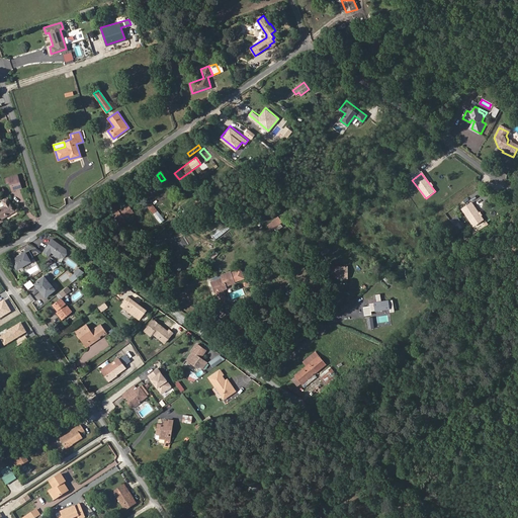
[(21,187),(17,175),(5,178),(6,179),(7,182),(9,182),(13,190),(21,187)]
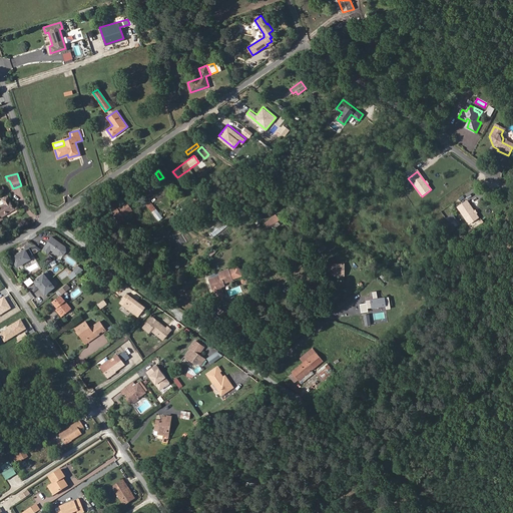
[(2,199),(4,203),(0,205),(0,220),(3,218),(2,217),(15,208),(7,196),(2,199)]
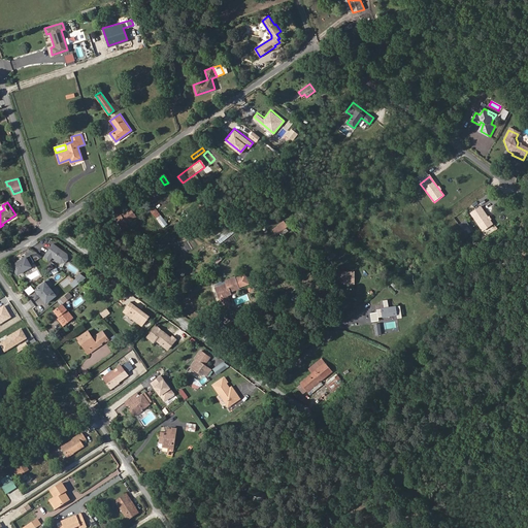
[(137,216),(130,206),(116,218),(124,229),(129,225),(128,223),(137,216)]
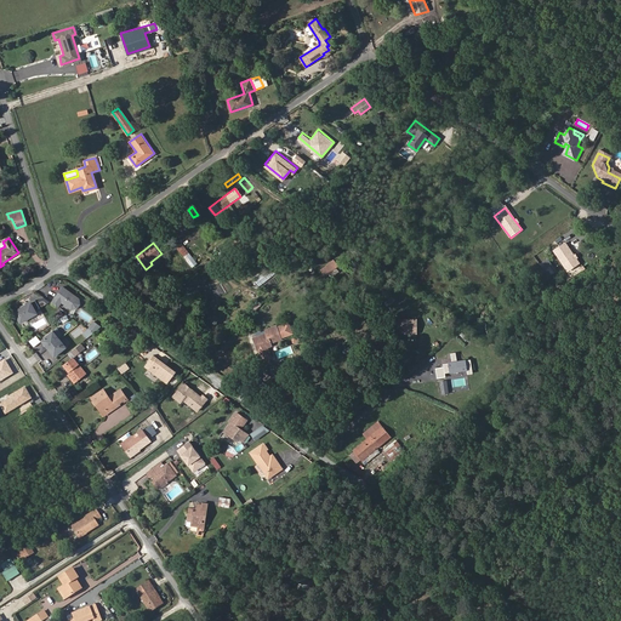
[(567,243),(554,250),(569,271),(580,262),(567,243)]
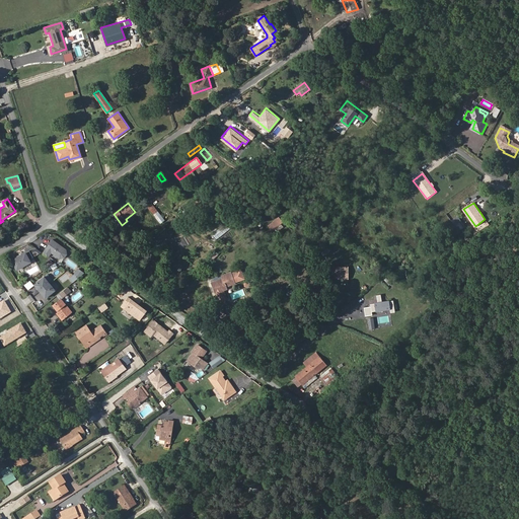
[(153,205),(148,208),(161,223),(165,219),(153,205)]
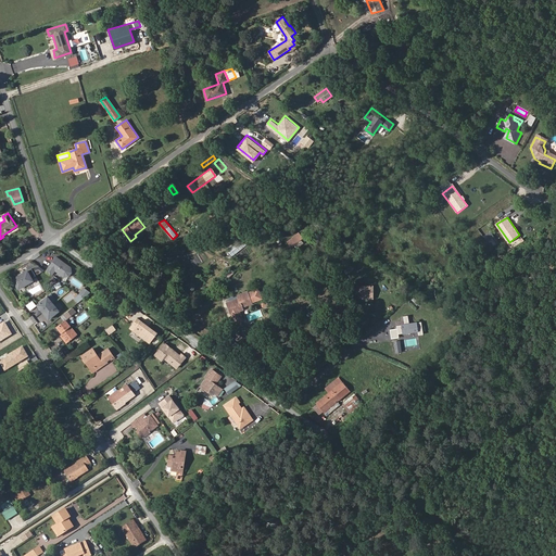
[(226,252),(231,257),(256,235),(252,229),(226,252)]
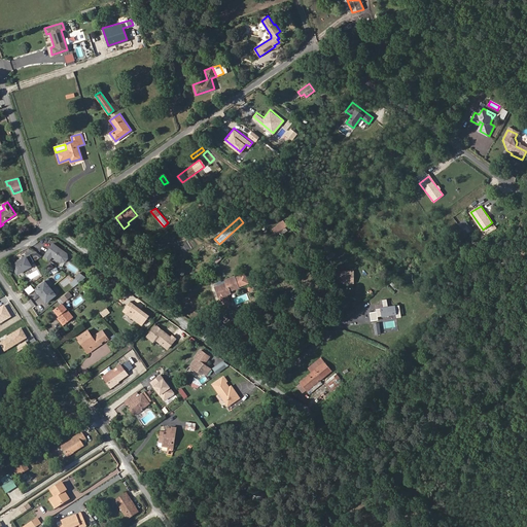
[(274,227),(279,236),(290,226),(284,219),(274,227)]
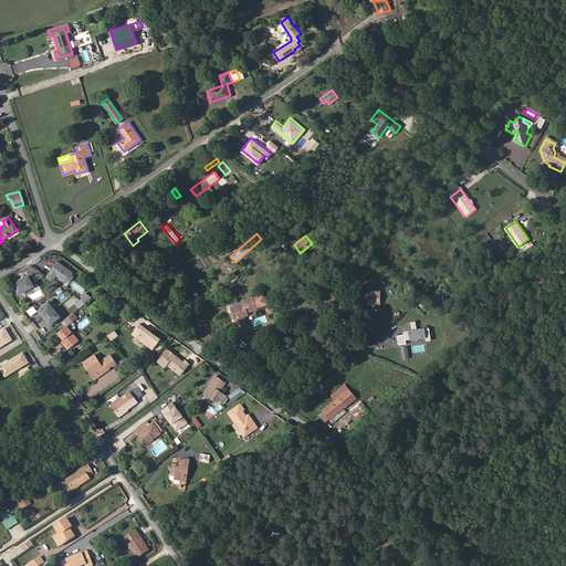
[(48,275),(53,280),(56,275),(65,282),(73,272),(58,261),(48,275)]
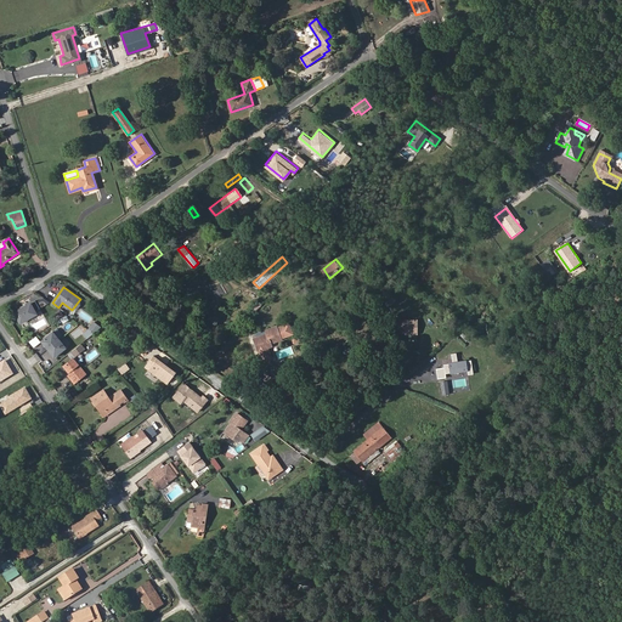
[(40,309),(35,300),(15,312),(21,322),(37,314),(35,311),(40,309)]
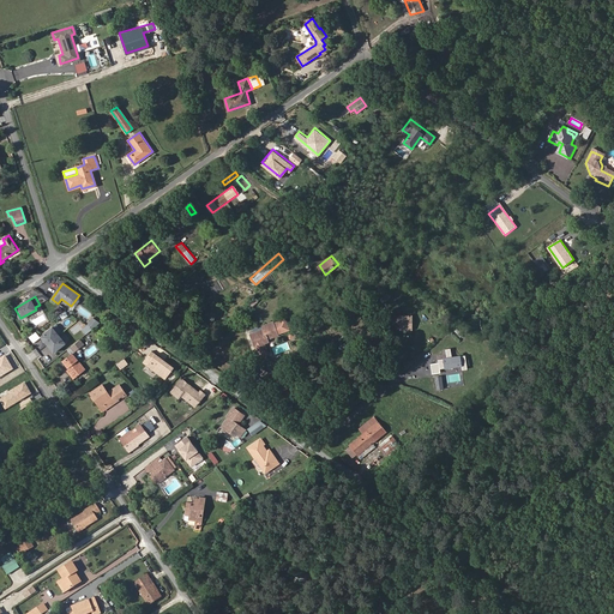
[(248,302),(252,307),(259,300),(256,296),(248,302)]
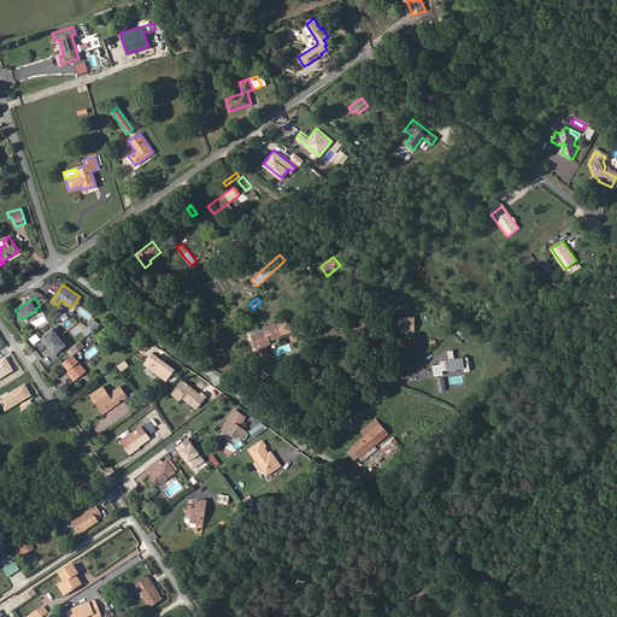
[(416,316),(404,315),(403,329),(413,330),(416,316)]
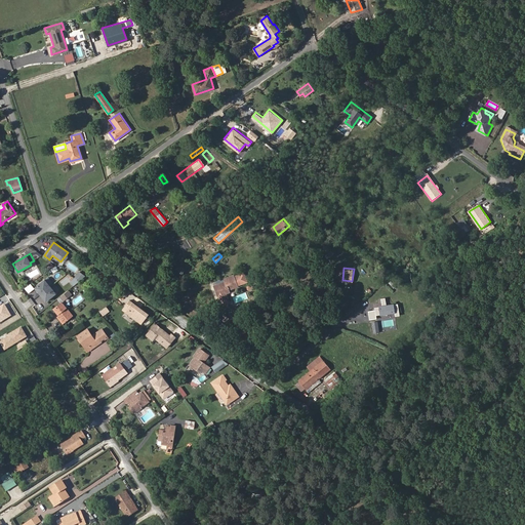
[(245,282),(242,274),(233,277),(233,276),(225,279),(226,281),(213,285),(221,306),(229,303),(226,293),(230,291),(229,289),(236,286),(236,285),(245,282)]
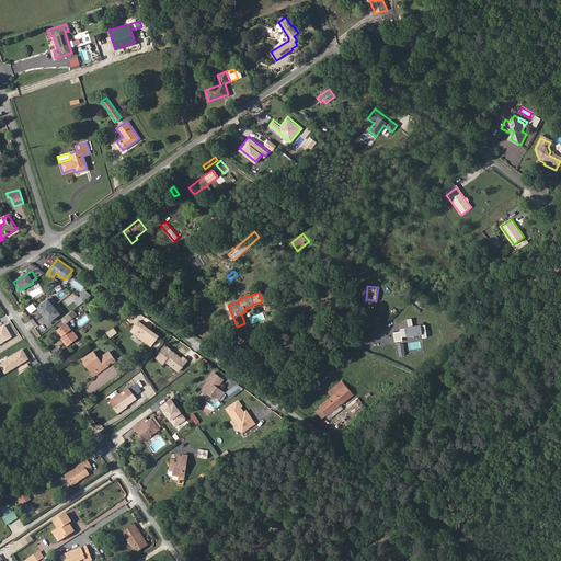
[(76,300),(79,306),(84,301),(81,296),(76,300)]
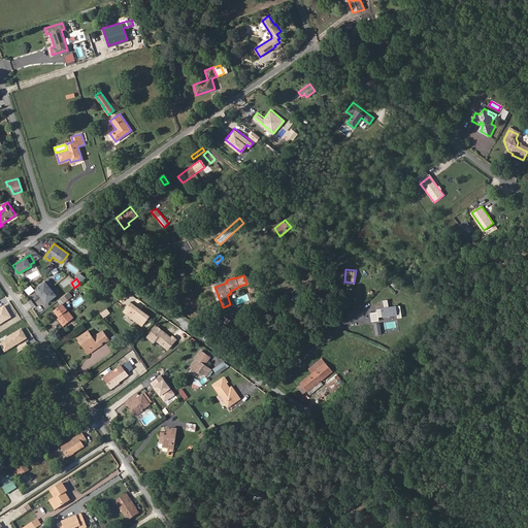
[(35,290),(45,303),(56,296),(44,282),(35,290)]
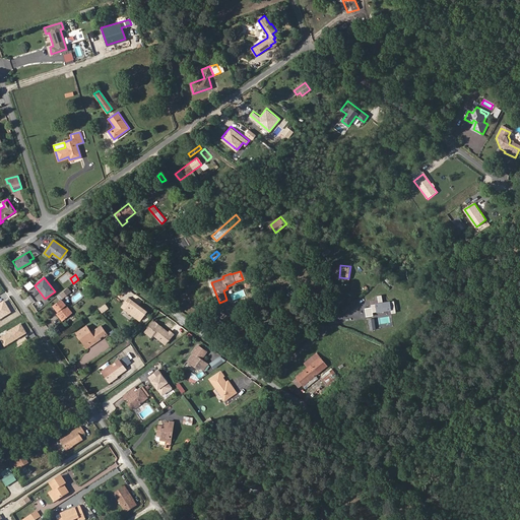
[(61,293),(60,294),(63,298),(70,291),(67,287),(61,293)]
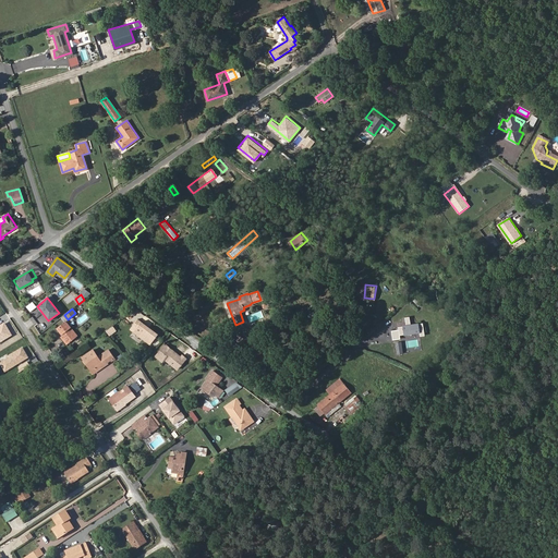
[(29,319),(40,331),(49,325),(41,315),(36,319),(33,316),(29,319)]
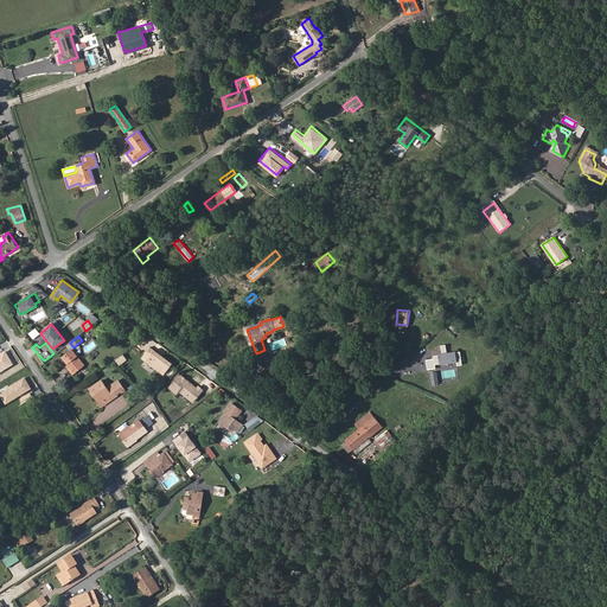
[(461,363),(459,350),(446,352),(443,344),(439,345),(441,353),(433,356),(433,358),(426,360),(427,369),(434,368),(434,364),(455,360),(457,364),(461,363)]
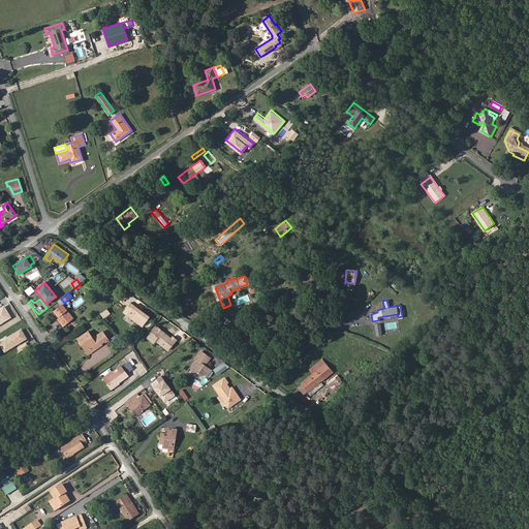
[(57,302),(51,308),(54,310),(60,305),(57,302)]
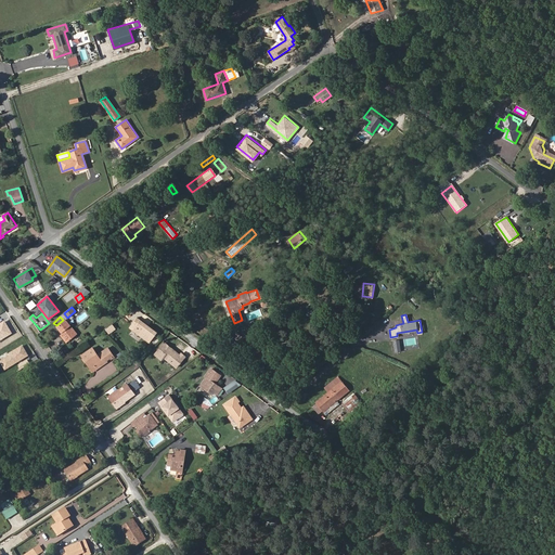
[(129,327),(132,330),(139,320),(136,318),(129,327)]
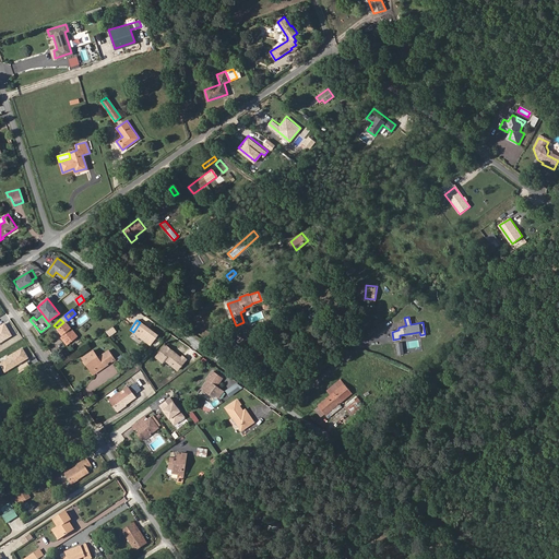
[(66,321),(57,329),(67,341),(66,342),(67,344),(78,336),(66,321)]
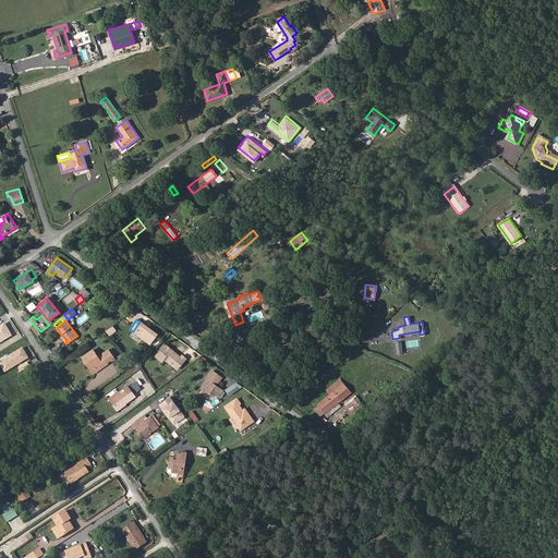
[(140,322),(133,331),(150,343),(157,334),(140,322)]
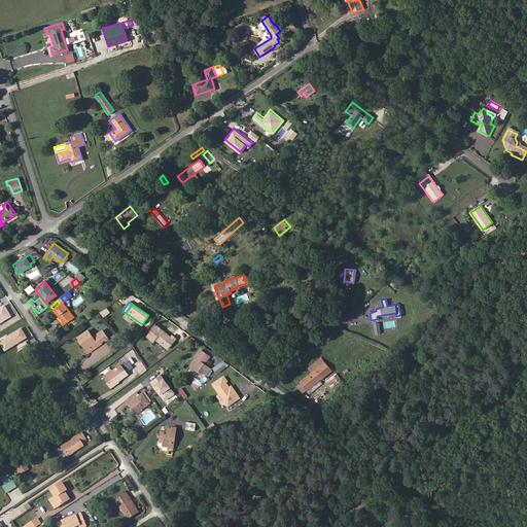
[(170,337),(154,325),(147,336),(153,341),(155,339),(168,348),(176,339),(172,335),(170,337)]
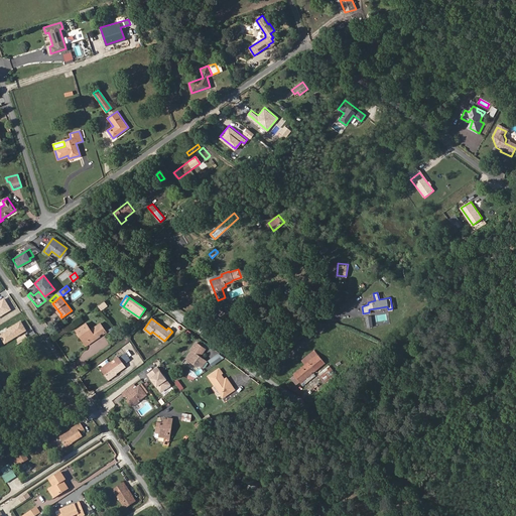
[(93,336),(95,339),(99,337),(98,335),(104,331),(100,325),(94,329),(91,326),(88,328),(85,324),(76,331),(80,338),(82,336),(86,341),(93,336)]
